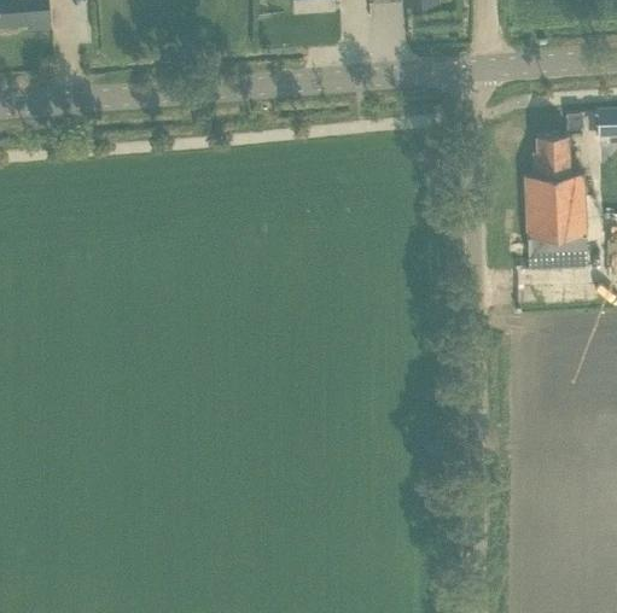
[(0,0),(0,27),(29,27),(29,30),(51,29),(48,0),(0,0)]
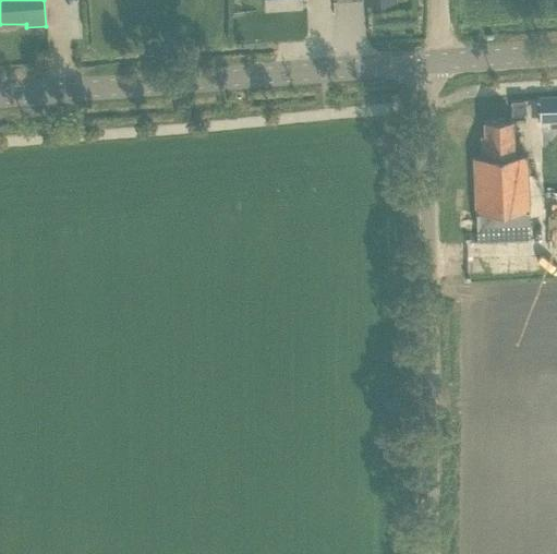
[(126,0),(128,12),(147,10),(146,0),(92,0),(93,1),(107,0),(126,0)]
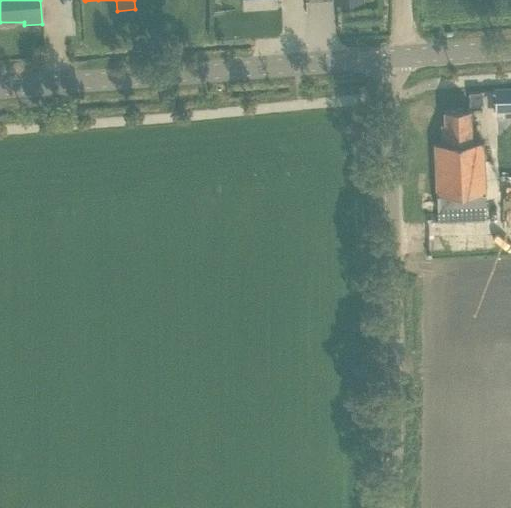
[(243,0),(244,10),(276,8),(275,0),(243,0)]
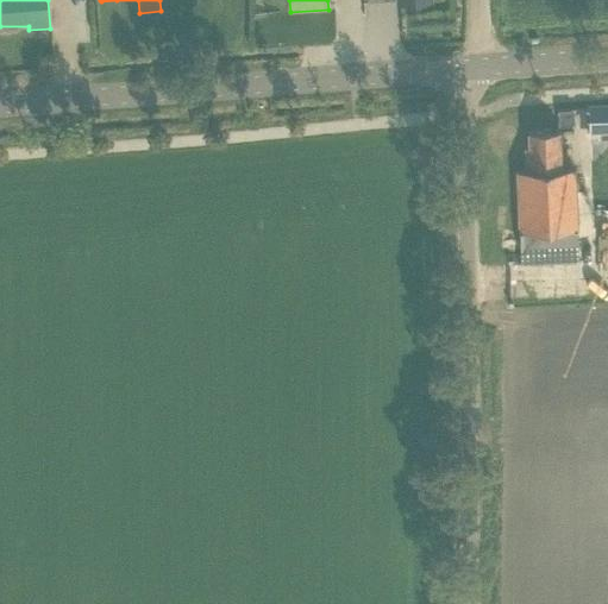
[(607,111),(593,112),(589,112),(589,132),(589,142),(607,140),(607,111)]
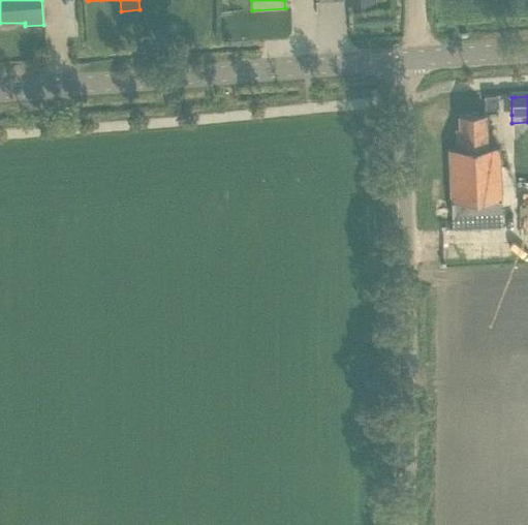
[(459,119),(460,132),(457,132),(458,152),(449,153),(453,233),(502,230),(499,151),(488,151),(486,118),(459,119)]
